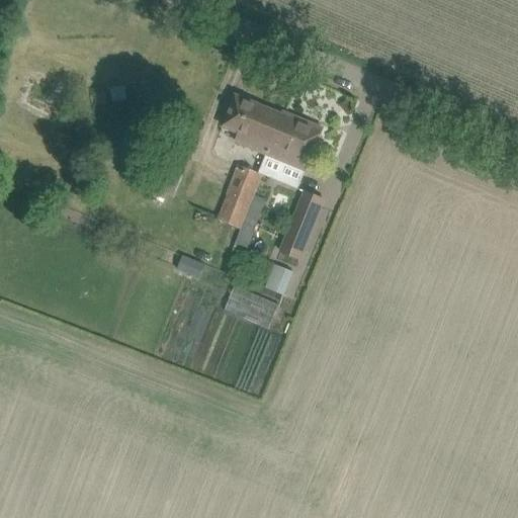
[(108,87),(111,102),(127,98),(124,83),(108,87)]
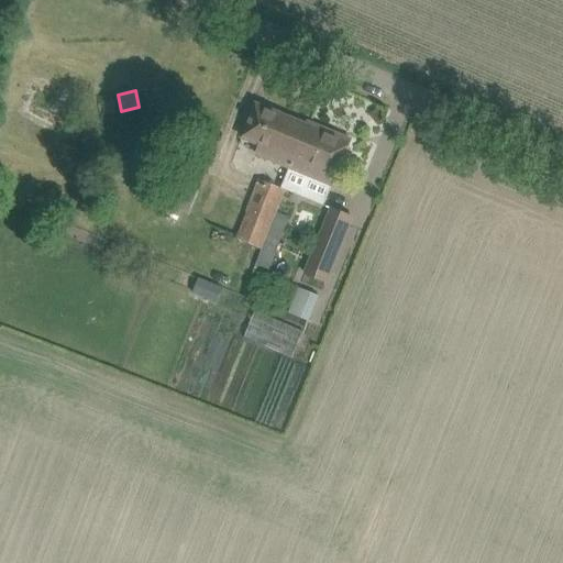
[(117,112),(114,102),(99,106),(101,117),(117,112)]
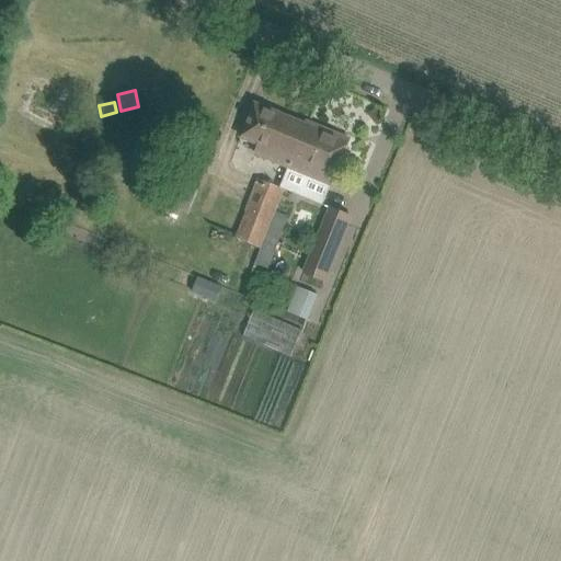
[(258,153),(293,168),(310,125),(258,103),(249,125),(243,137),(262,145),(258,153)]
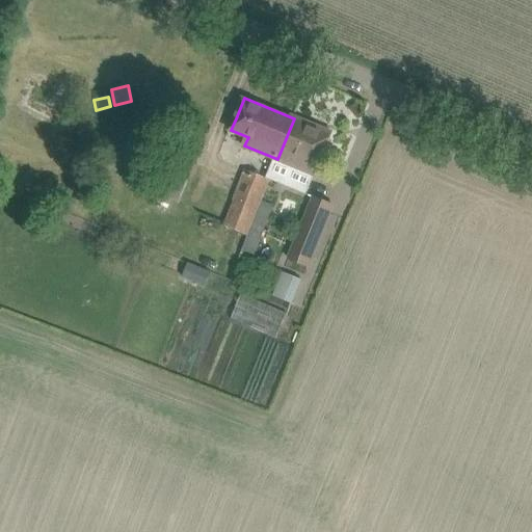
[(294,118),(277,159),(269,179),(306,193),(314,174),(316,175),(324,155),(334,132),(303,120),(302,123),(294,118)]
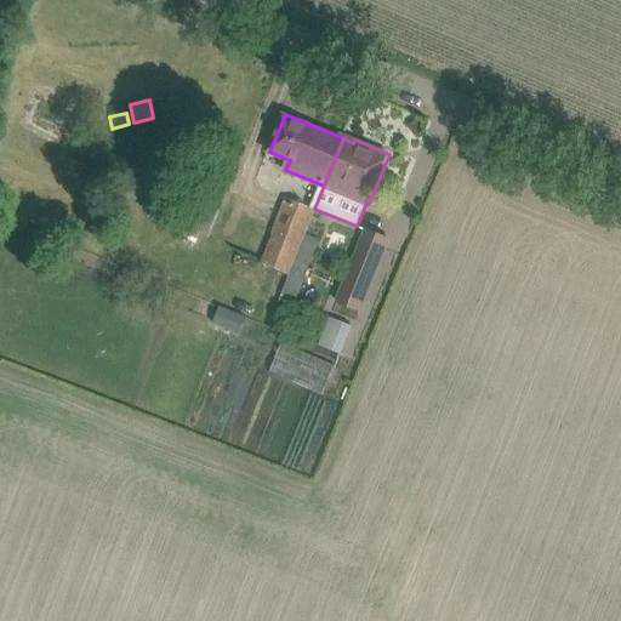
[(283,292),(312,221),(315,210),(289,198),(255,281),(283,292)]
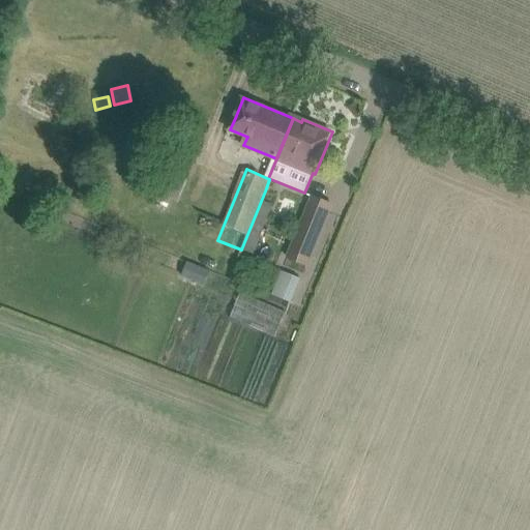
[(266,188),(241,249),(254,255),(277,194),(266,188)]
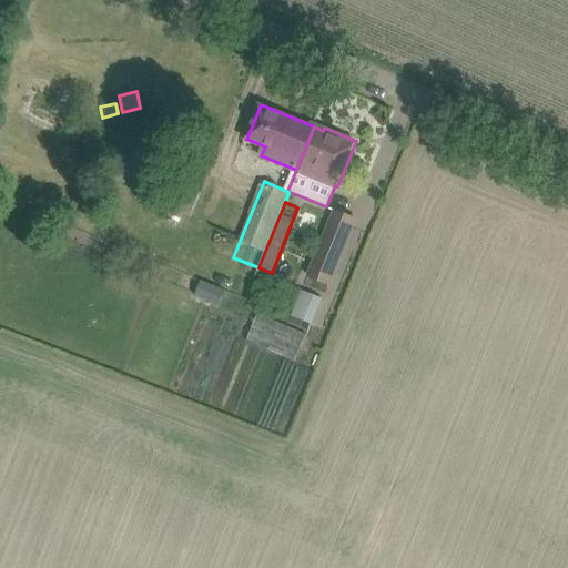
[(307,275),(330,284),(354,219),(332,211),(307,275)]
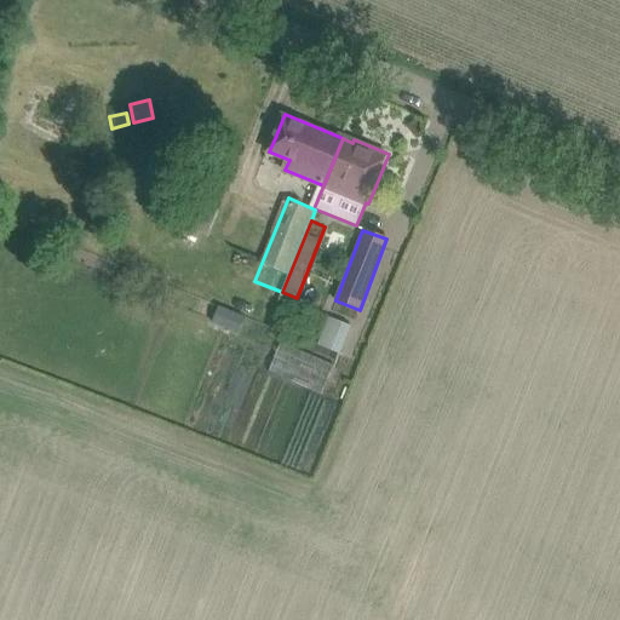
[(210,321),(240,333),(247,316),(217,304),(210,321)]
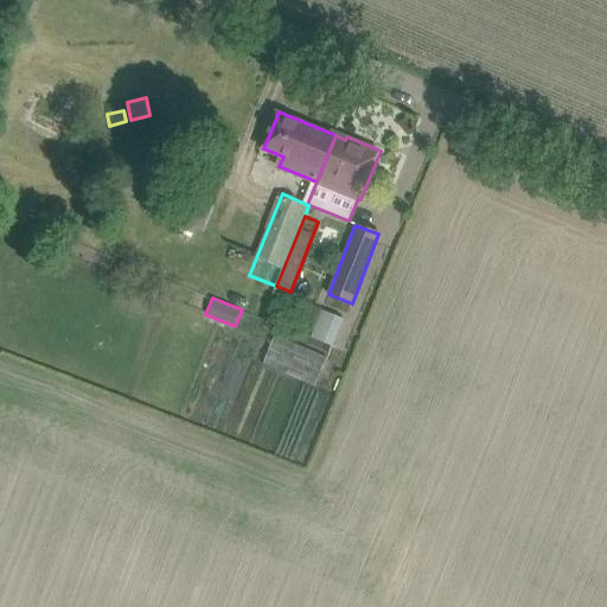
[(315,340),(332,346),(343,319),(327,313),(315,340)]
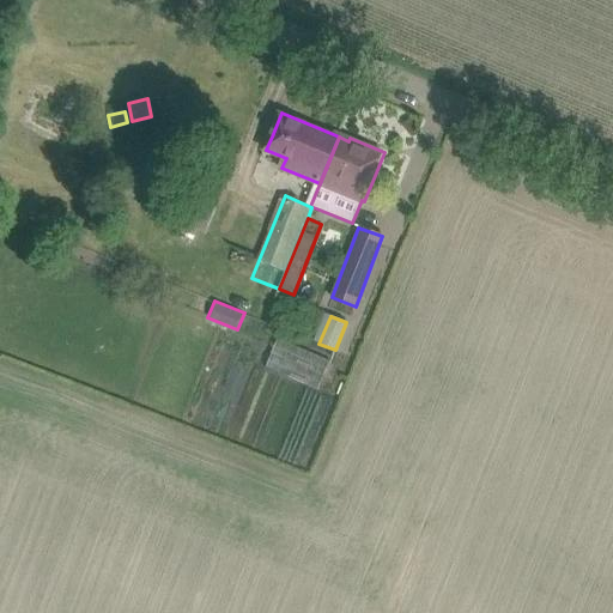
[(320,388),(332,356),(277,337),(265,368),(320,388)]
